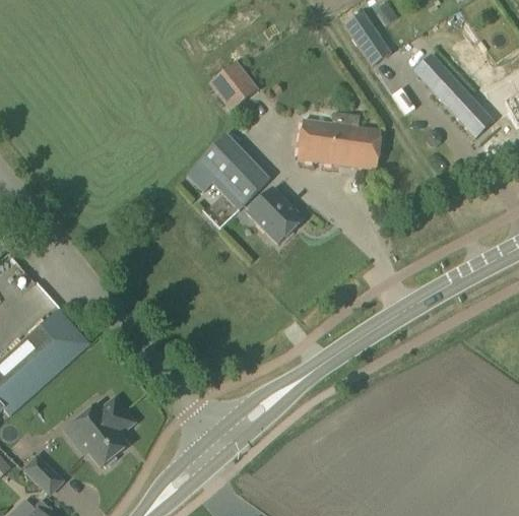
[(343,24),(373,66),(391,53),(362,11),(343,24)]
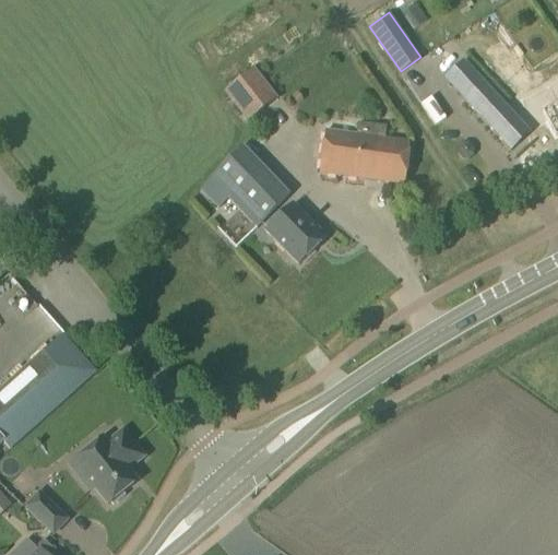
[(225,89),(249,119),(279,96),(254,66),(225,89)]
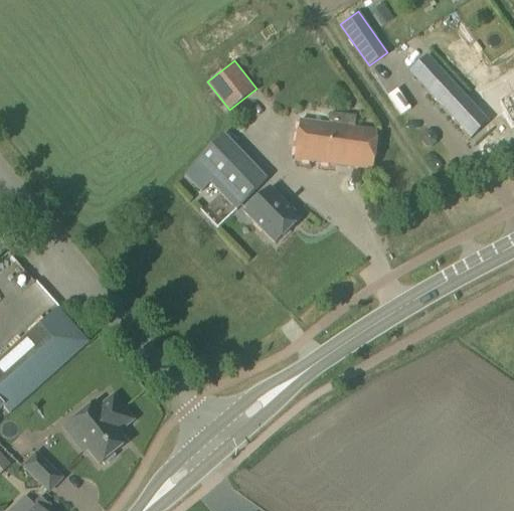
[(513,90),(498,98),(503,106),(512,124),(513,123),(513,70),(509,72),(513,82),(513,90)]
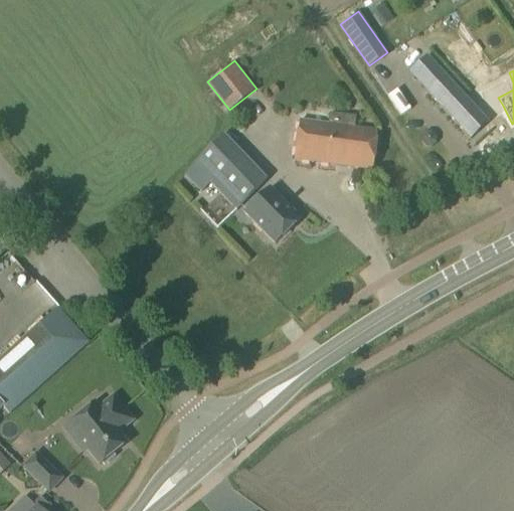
[(489,120),(445,72),(427,90),(471,137),(489,120)]
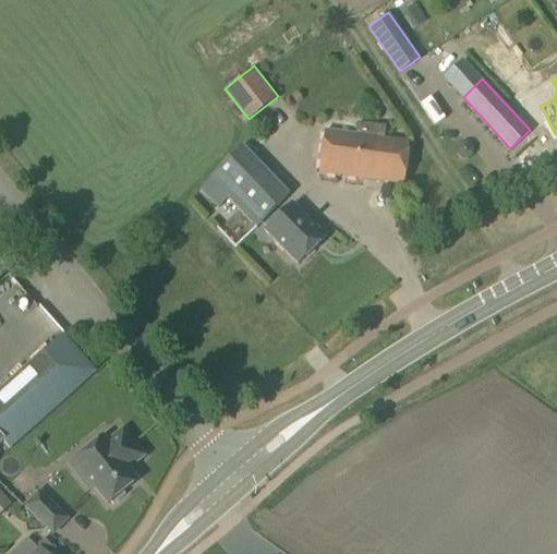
[(319,170),(404,182),(410,139),(385,135),(386,123),(358,120),(355,132),(325,128),(319,170)]
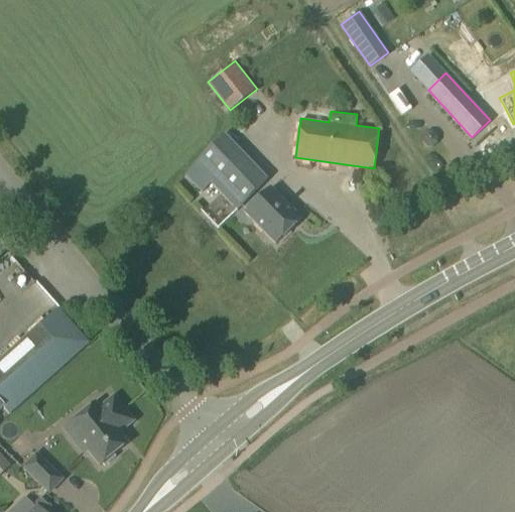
[(422,133),(422,139),(426,144),(432,145),(436,141),(437,135),(433,130),(427,129),(422,133)]
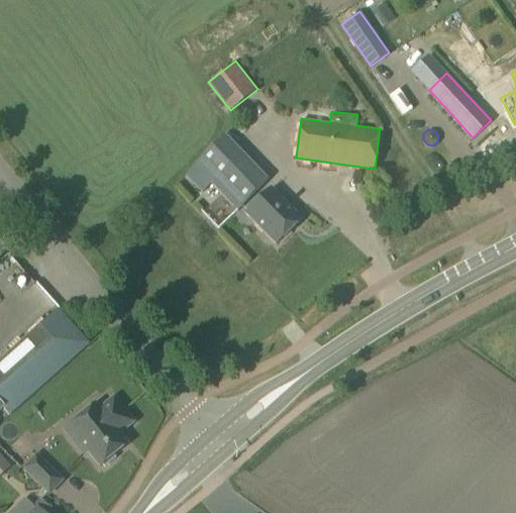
[(225,133),(194,164),(203,173),(194,181),(203,190),(212,182),(238,209),(253,195),(270,179),(225,133)]
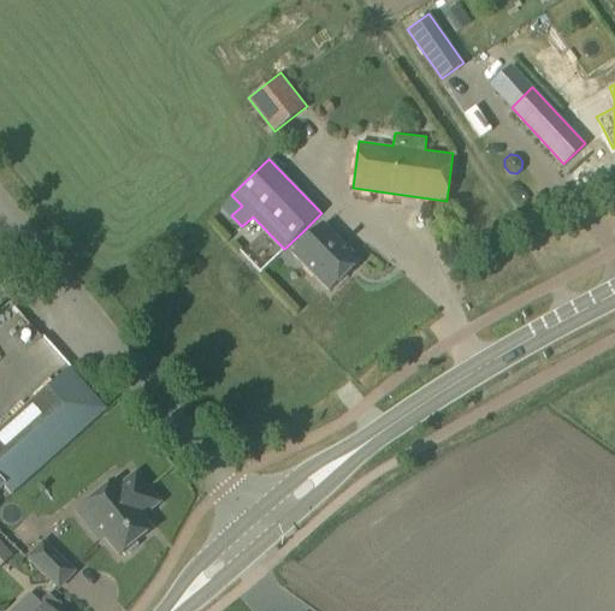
[(293,251),(330,289),(360,260),(323,223),(293,251)]
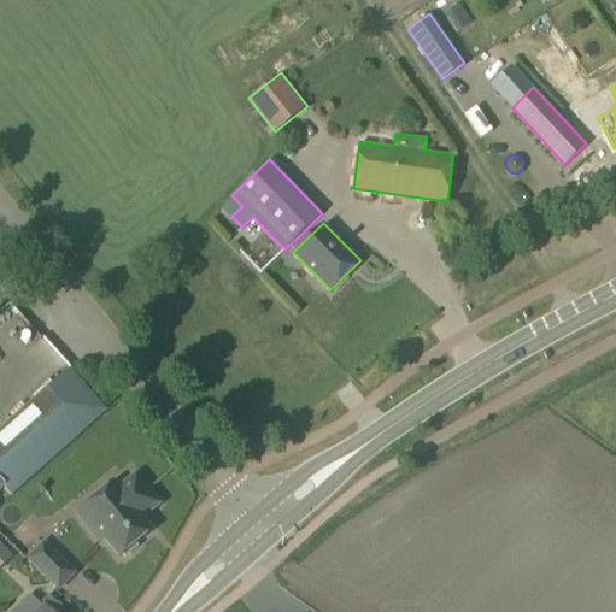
[(265,230),(244,248),(260,268),(282,248),(265,230)]
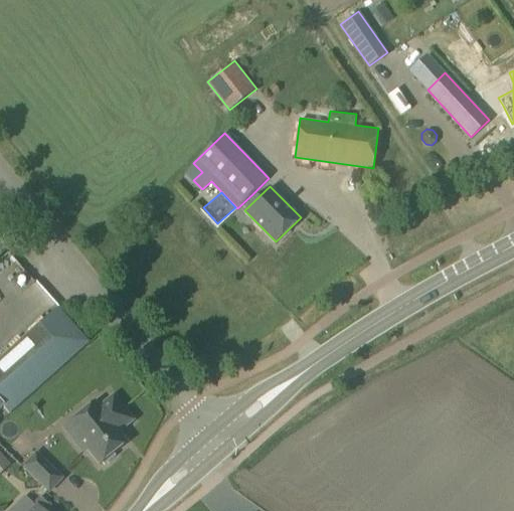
[(0,408),(4,405),(9,411),(89,341),(58,307),(0,358),(0,408)]
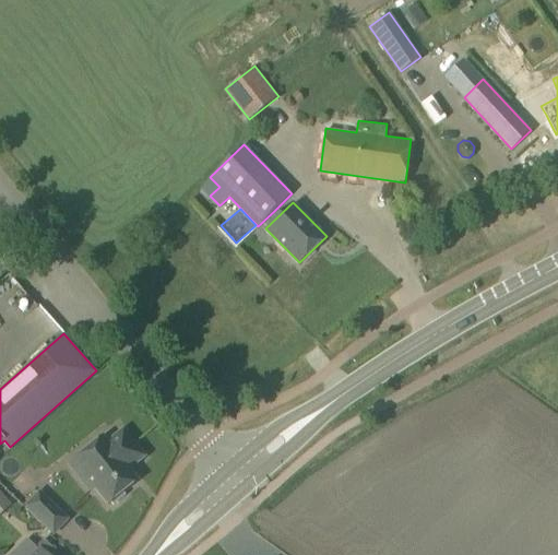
[(138,479),(129,468),(145,455),(125,427),(108,440),(104,436),(86,449),(74,459),(70,462),(91,488),(94,485),(108,503),(111,499),(114,503),(126,493),(123,491),(138,479)]
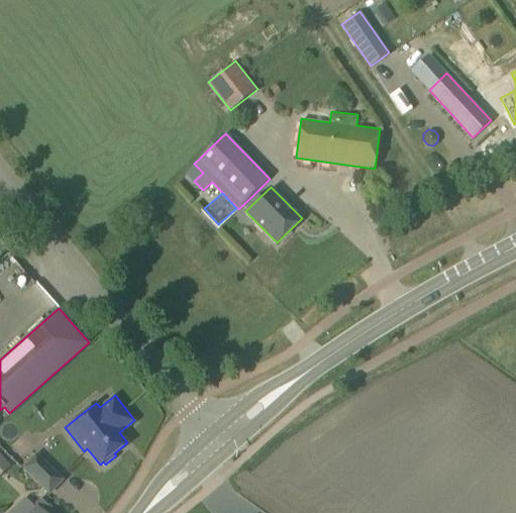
[(24,466),(49,491),(63,478),(36,453),(24,466)]
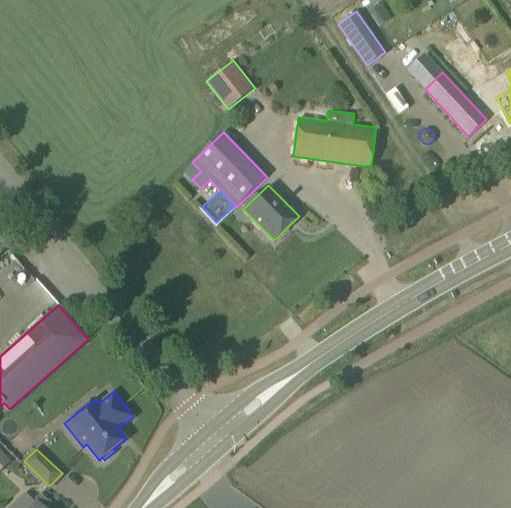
[(8,507),(57,507),(41,492),(33,500),(25,492),(8,507)]
